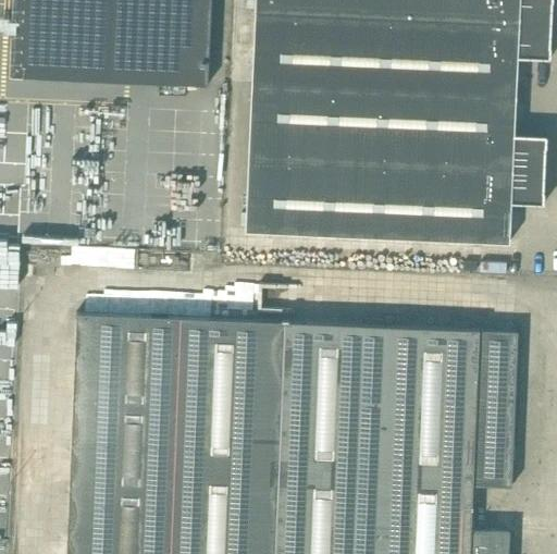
[(13,0),(10,77),(209,86),(212,0),(13,0)]
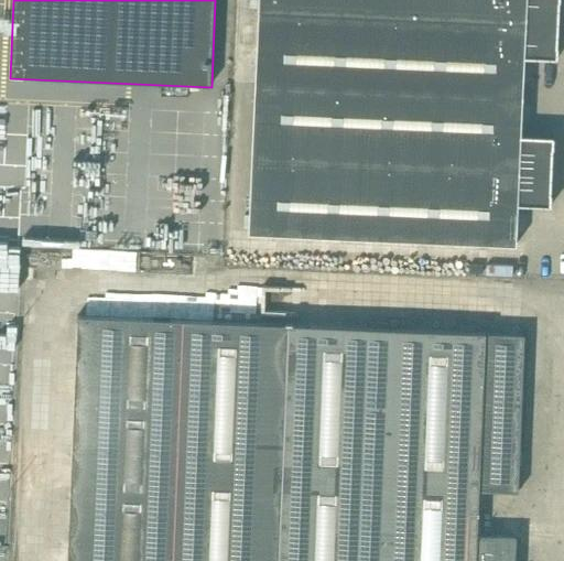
[(260,0),(260,17),(537,25),(538,0),(260,0)]
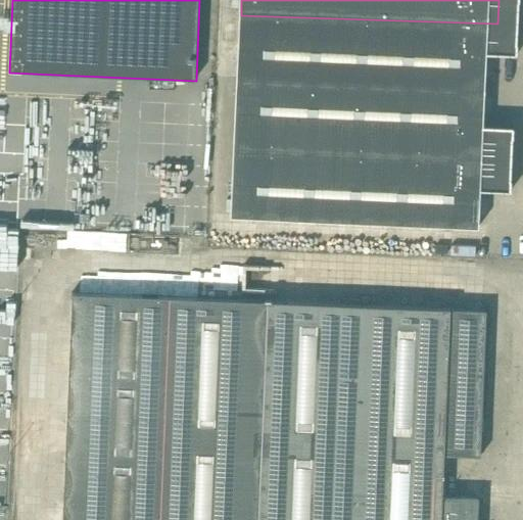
[(241,15),(238,84),(484,92),(486,56),(496,56),(497,24),(241,15)]
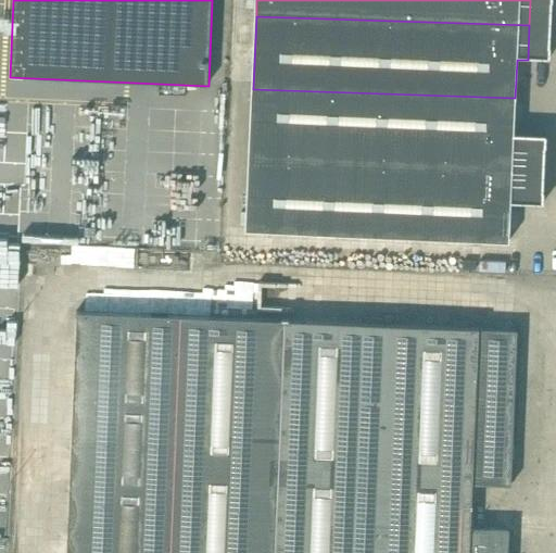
[(253,89),(250,160),(522,172),(525,137),(514,136),(515,98),(253,89)]
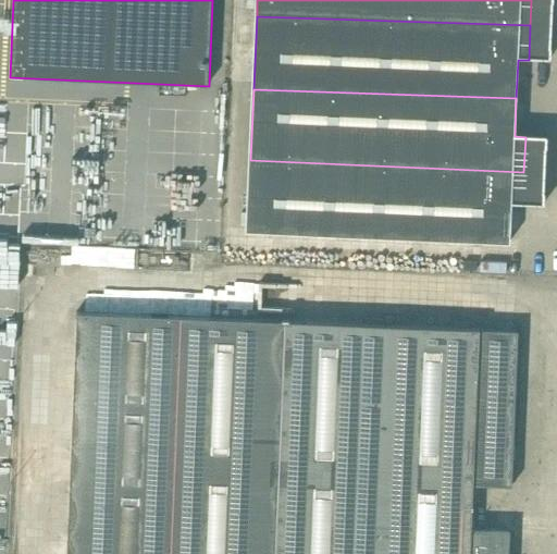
[(250,160),(247,233),(487,244),(509,244),(511,205),(544,207),(545,173),(523,172),(250,160)]
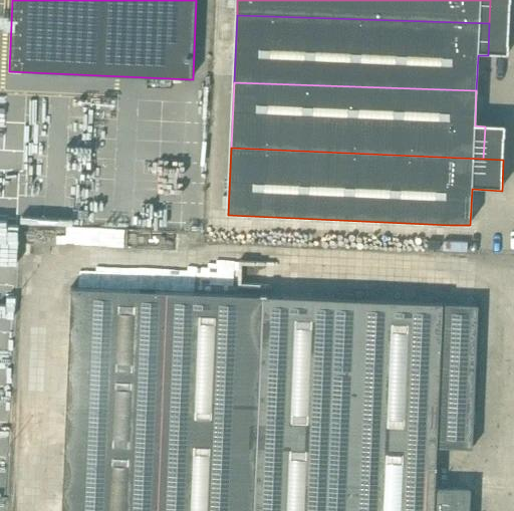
[(468,510),(470,492),(435,491),(437,449),(471,450),(477,309),(442,308),(442,306),(423,305),(265,299),(169,296),(71,292),(61,510),(468,510)]
